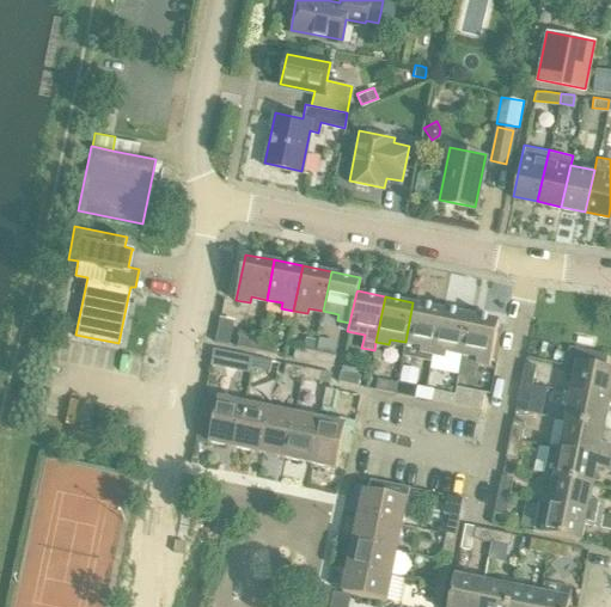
[(431,361),(432,354),(441,308),(413,302),(405,342),(402,355),(431,361)]
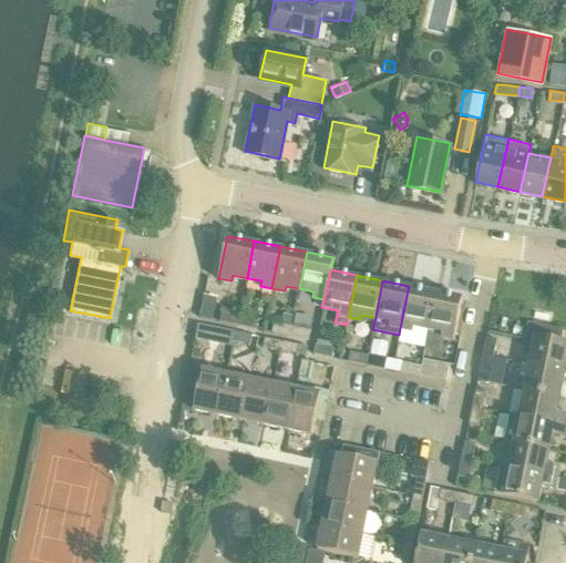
[(428,328),(434,292),(409,286),(400,328),(411,330),(412,325),(428,328)]
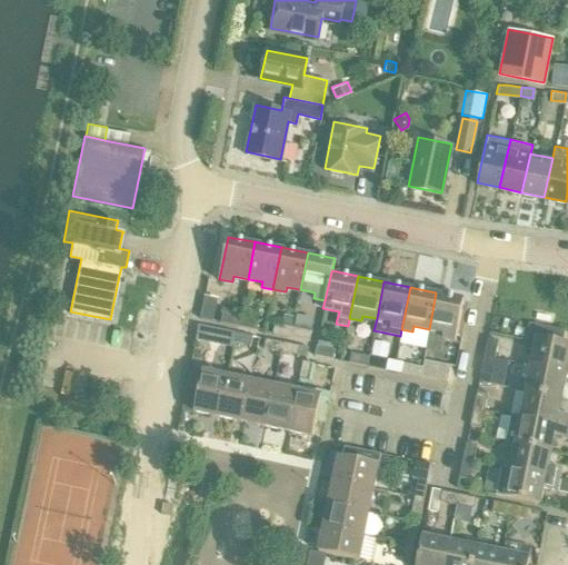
[(464,298),(436,293),(429,329),(438,330),(437,336),(442,337),(455,339),(464,298)]
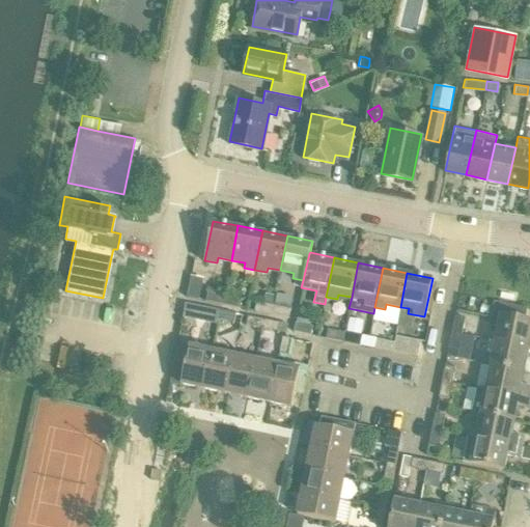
[(222,303),(224,294),(207,290),(205,299),(222,303)]
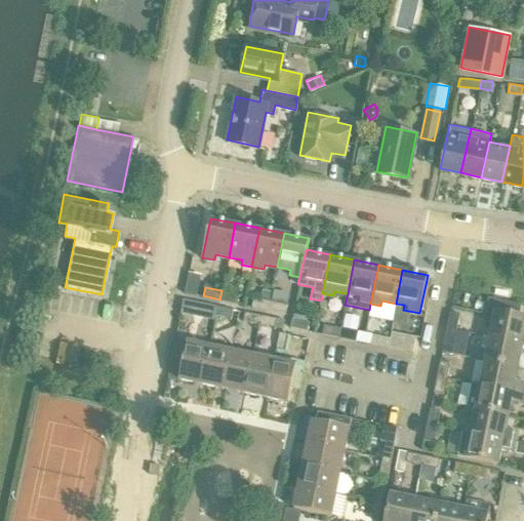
[(237,303),(239,293),(222,290),(219,299),(237,303)]
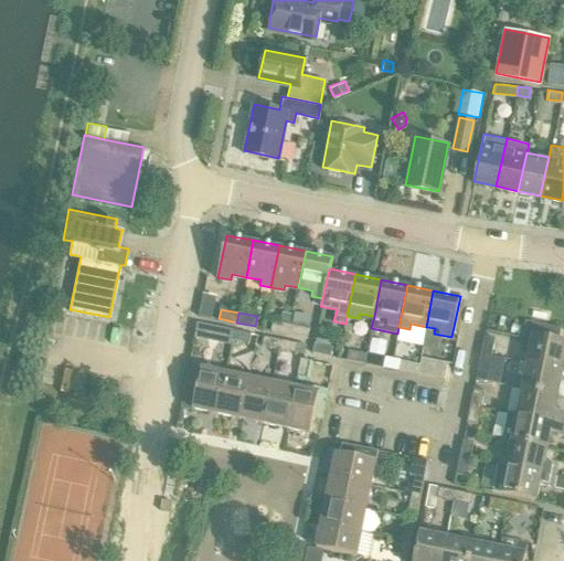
[(288,332),(290,323),(273,319),(270,329),(288,332)]
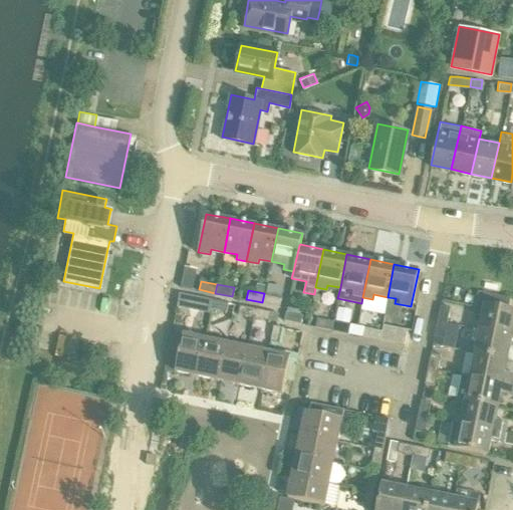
[(512,333),(512,324),(512,322),(512,309),(507,308),(509,296),(477,290),(472,313),(482,315),(480,327),(512,333)]
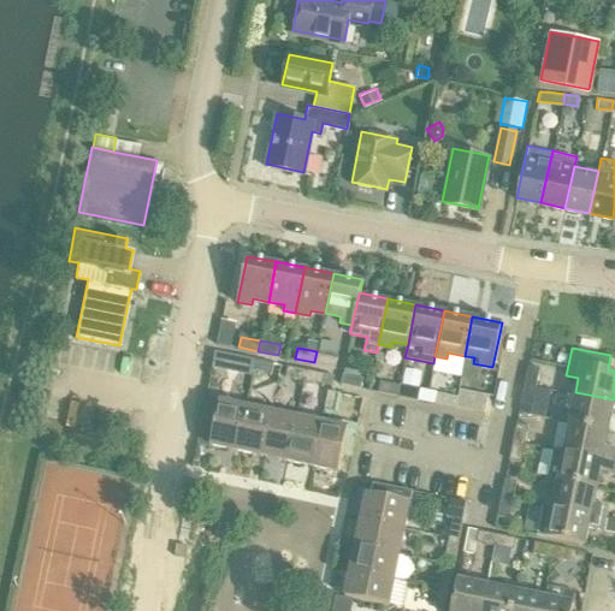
[(317,351),(314,362),(335,367),(337,355),(317,351)]
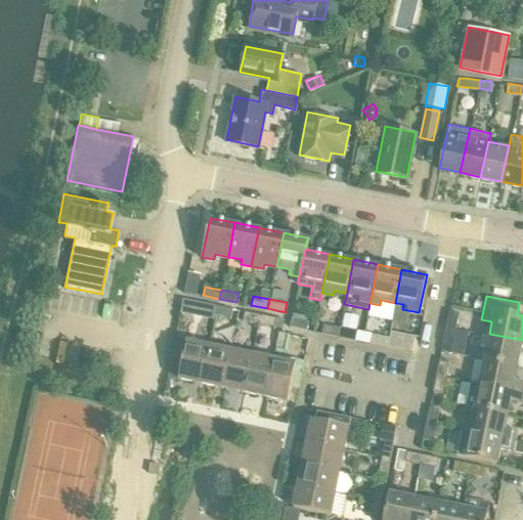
[(214,312),(216,304),(201,301),(199,309),(214,312)]
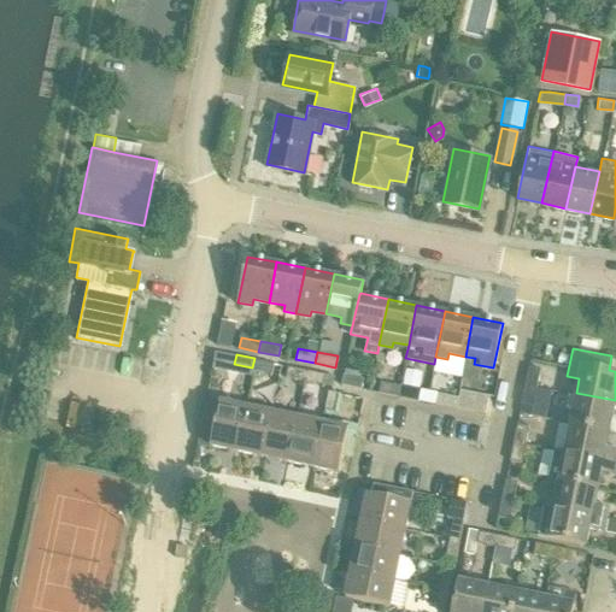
[(270,371),(273,362),(254,358),(252,368),(270,371)]
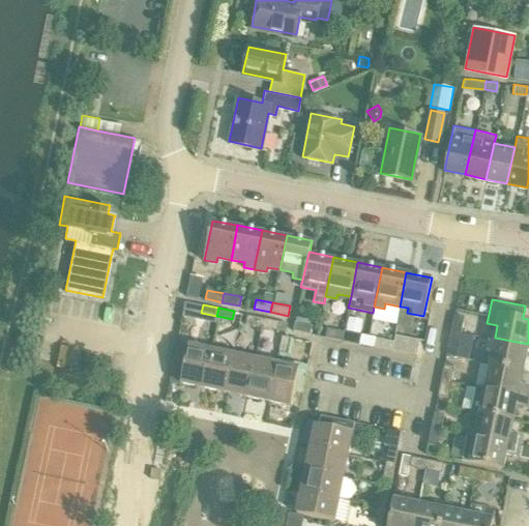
[(295,317),(295,320),(309,323),(310,312),(296,310),(295,317)]
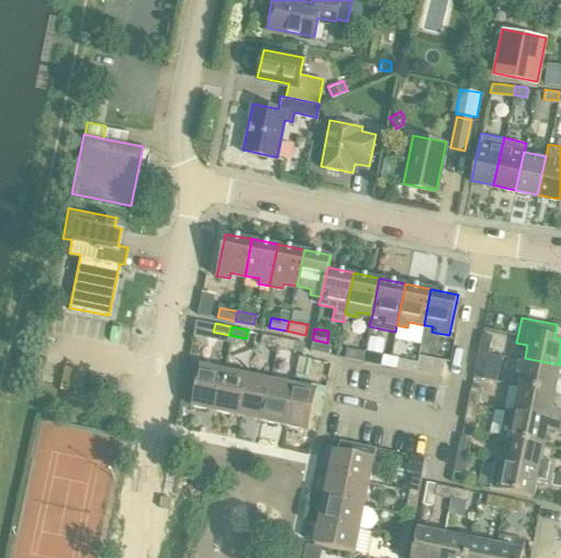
[(489,350),(492,334),(481,332),(478,348),(489,350)]
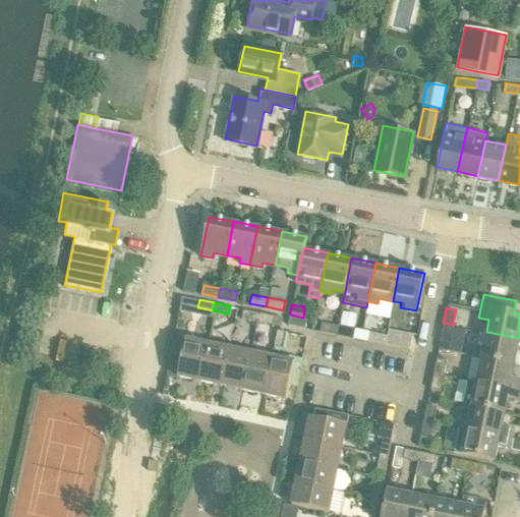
[(256,320),(257,311),(242,308),(240,317),(256,320)]
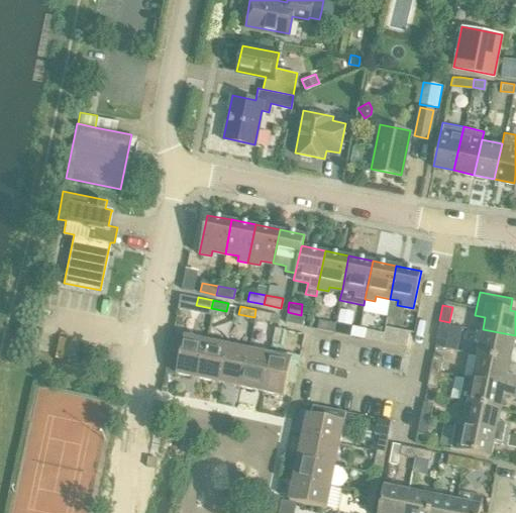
[(270,320),(272,312),(255,309),(254,317),(270,320)]
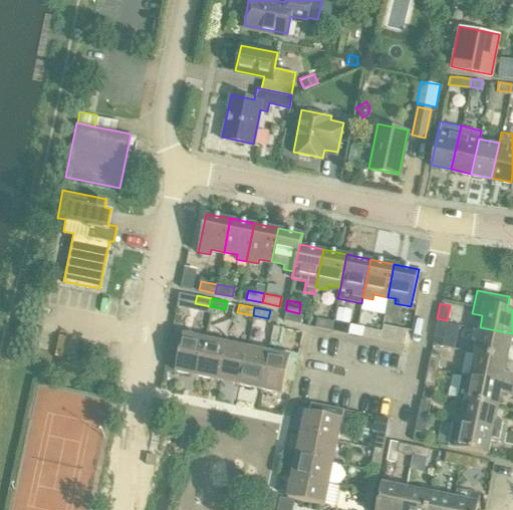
[(300,322),(302,313),(299,313),(286,310),(285,310),(284,319),(300,322)]
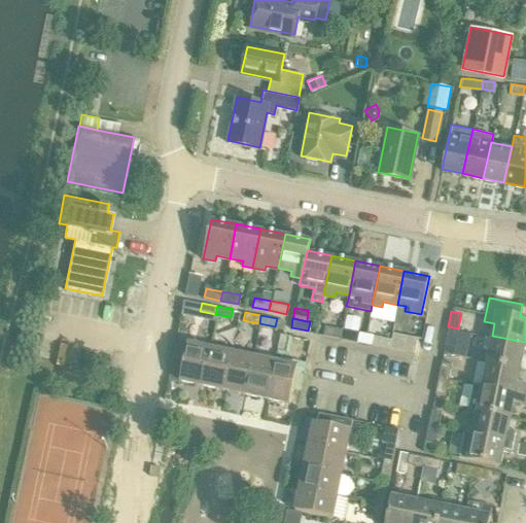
[(340,337),(342,328),(324,324),(323,334),(340,337)]
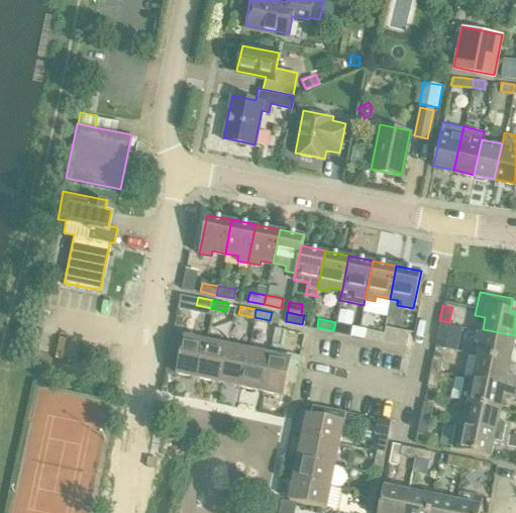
[(445,338),(449,322),(439,320),(435,336),(445,338)]
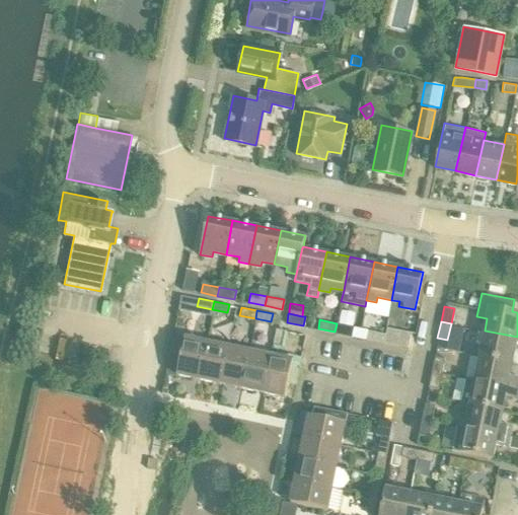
[(351,336),(352,335),(353,326),(337,323),(335,332),(351,336)]
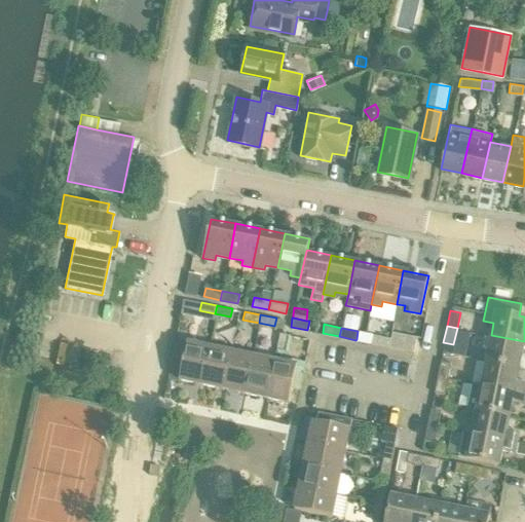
[(413,351),(416,335),(390,331),(387,346),(413,351)]
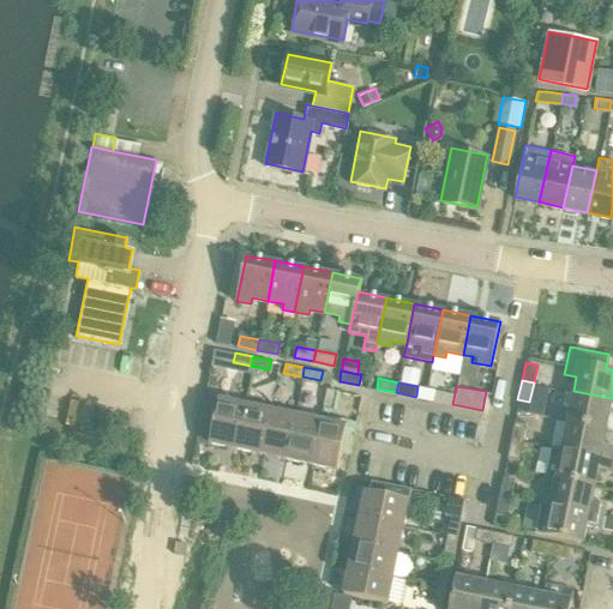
[(332,408),(336,390),(326,387),(323,406),(332,408)]
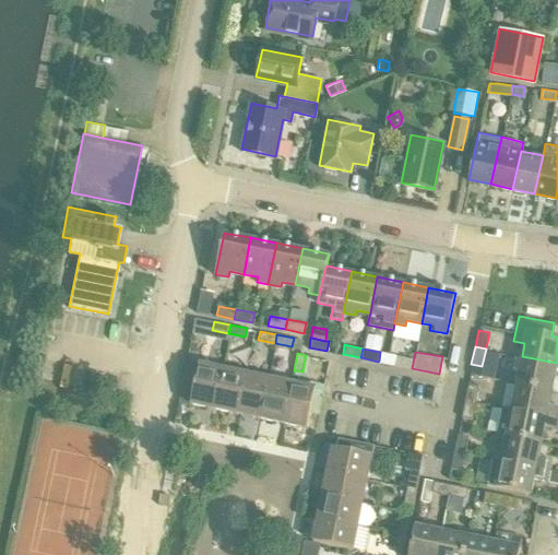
[(395,355),(394,364),(412,368),(414,358),(395,355)]
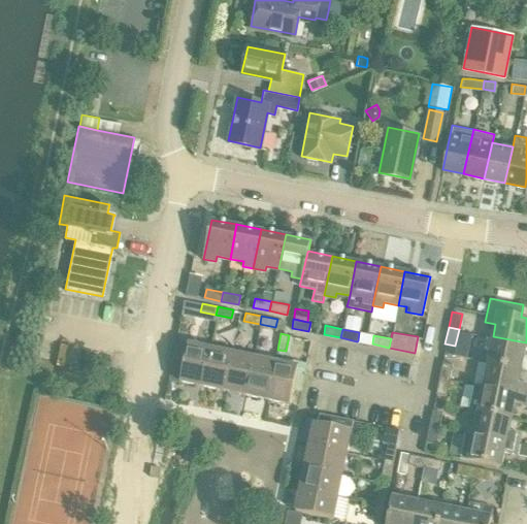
[(526,353),(526,342),(493,336),(488,360),(520,367),(523,353),(526,353)]
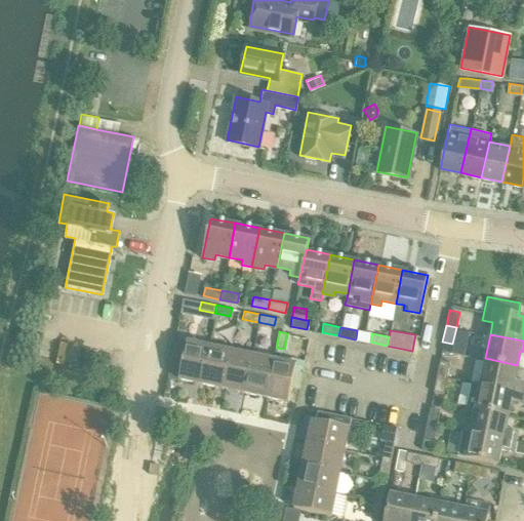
[(201,382),(208,345),(175,338),(168,375),(201,382)]
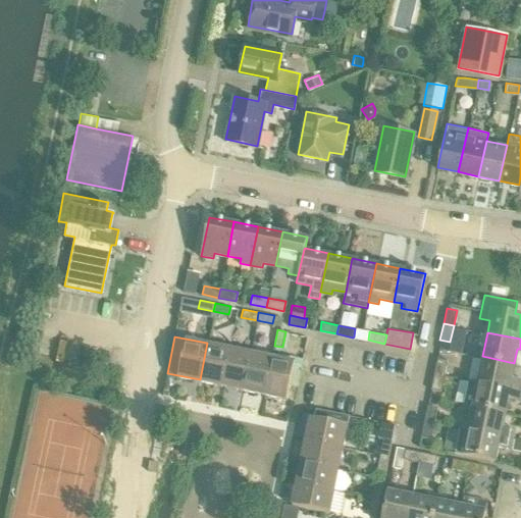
[(200,379),(221,384),(228,348),(229,342),(221,341),(220,346),(207,343),(200,379)]
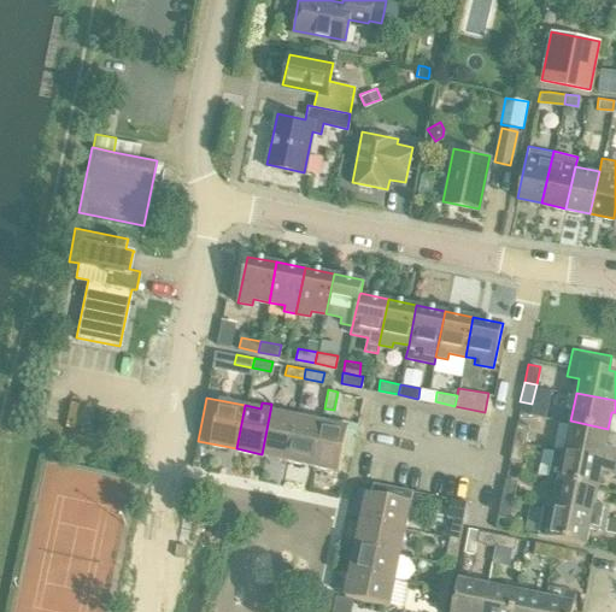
[(287,459),(295,416),(270,411),(262,454),(287,459)]
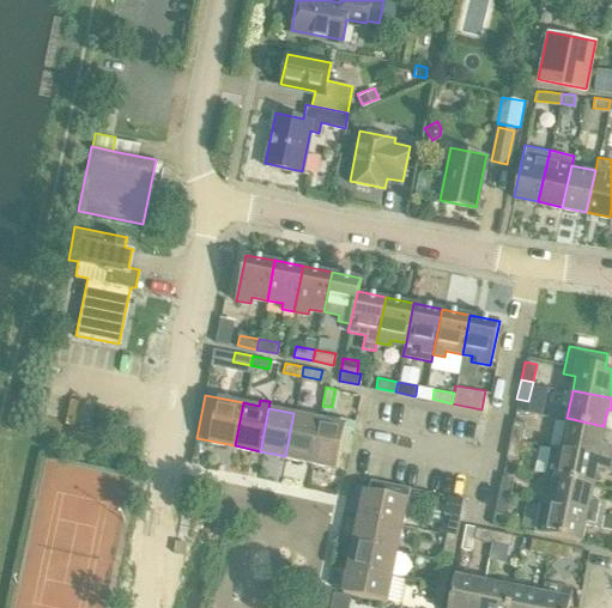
[(310,461),(319,418),(294,413),(285,456),(310,461)]
